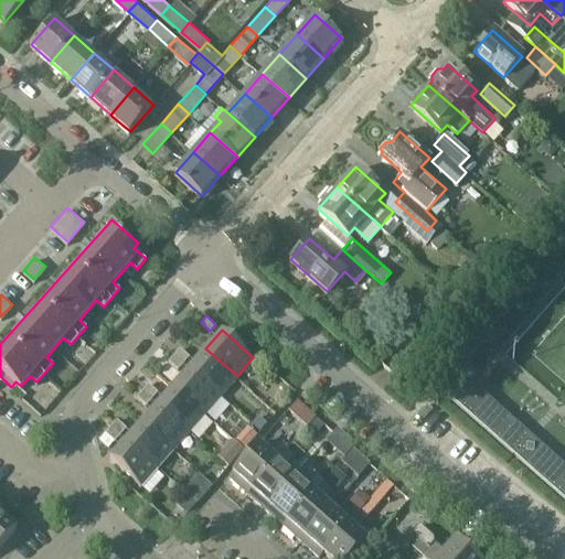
[(183,361),(189,354),(180,346),(173,353),(183,361)]
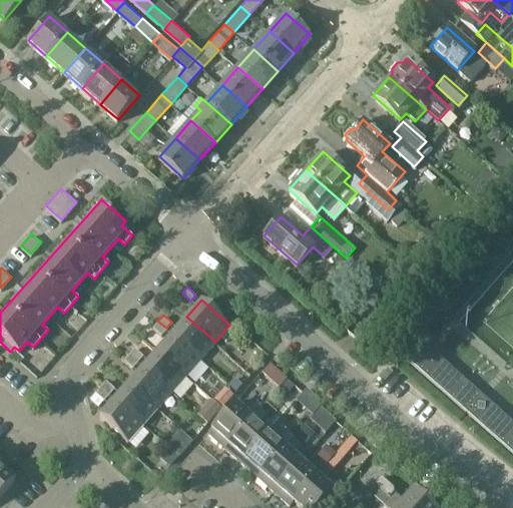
[(215,342),(186,317),(172,334),(200,358),(215,342)]
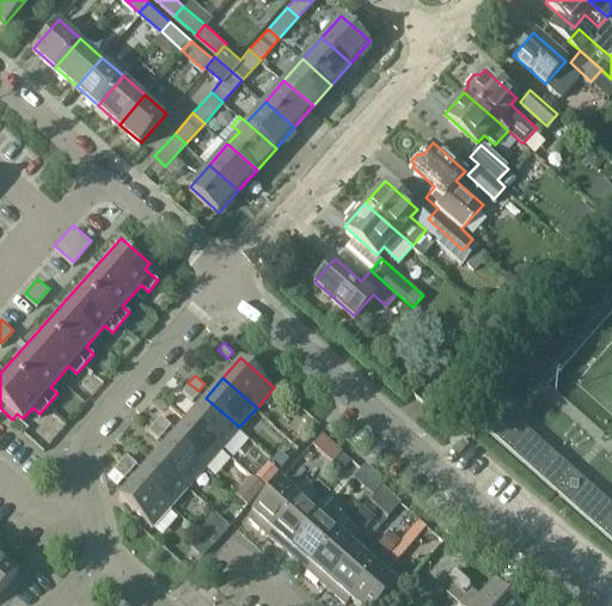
[(199,391),(188,383),(182,390),(193,398),(199,391)]
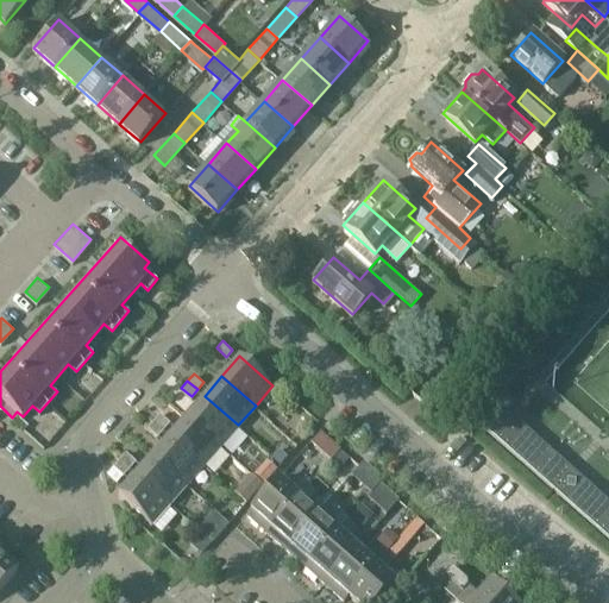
[(608,496),(494,395),(476,415),(608,533),(608,496)]
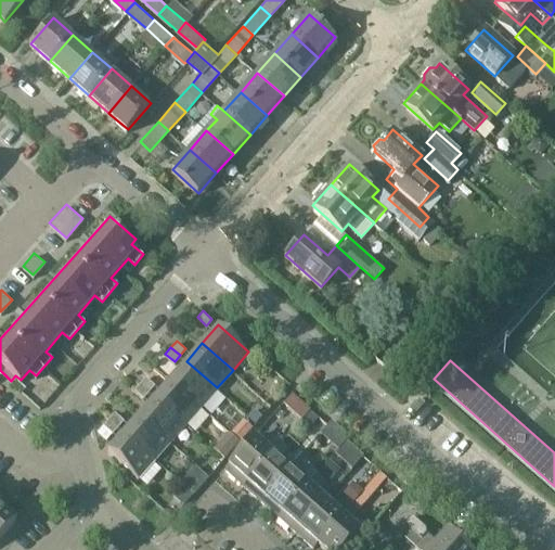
[(217,387),(186,361),(171,379),(202,406),(217,387)]
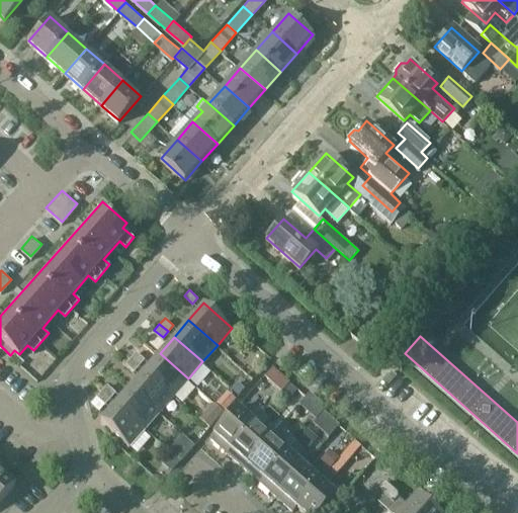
[(139,364),(145,357),(136,350),(130,356),(139,364)]
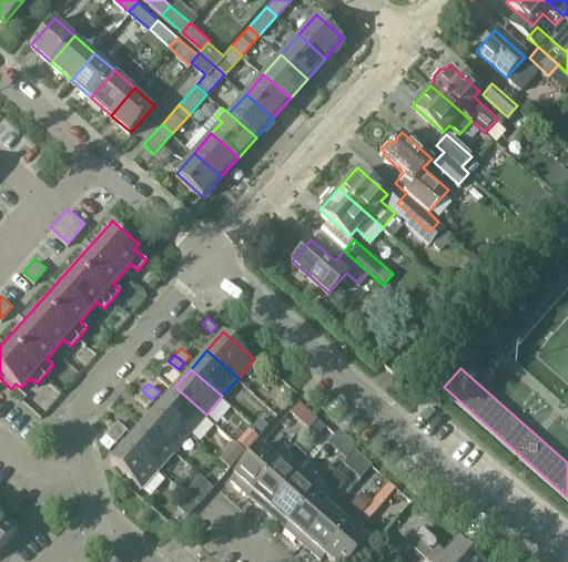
[(206,415),(175,387),(159,405),(190,432),(206,415)]
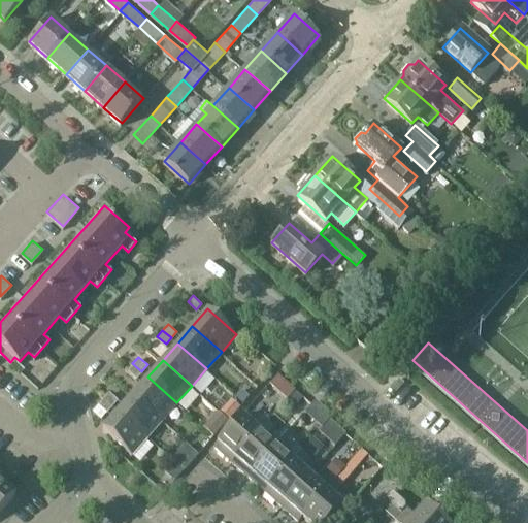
[(141,371),(132,363),(127,369),(136,377),(141,371)]
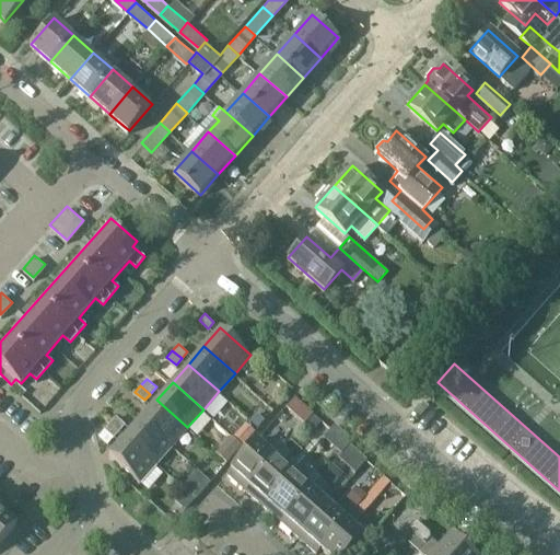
[(187,427),(156,400),(141,418),(172,444),(187,427)]
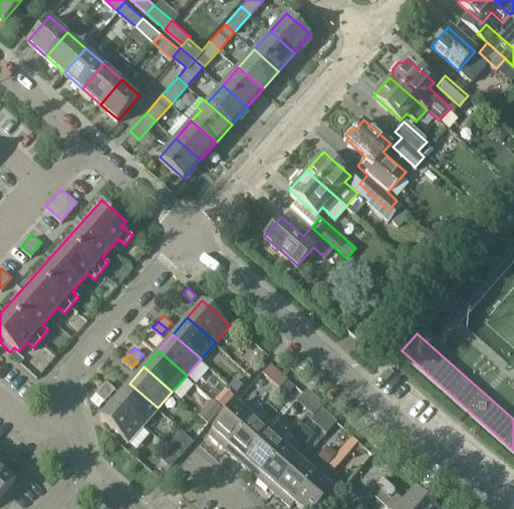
[(276,368),(270,375),(279,384),(285,376),(276,368)]
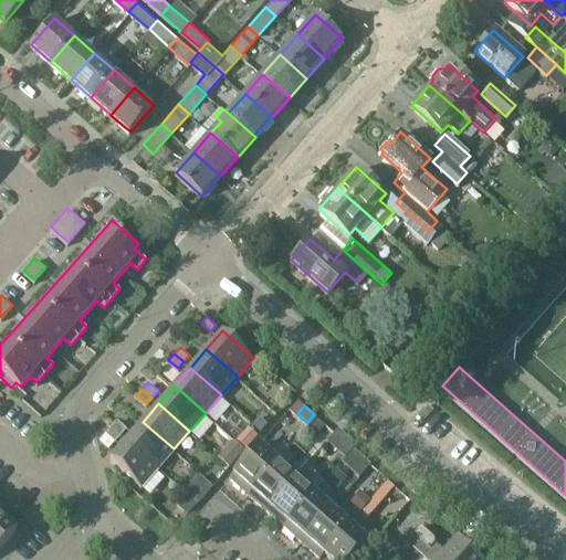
[(119,433),(126,426),(116,418),(111,425),(119,433)]
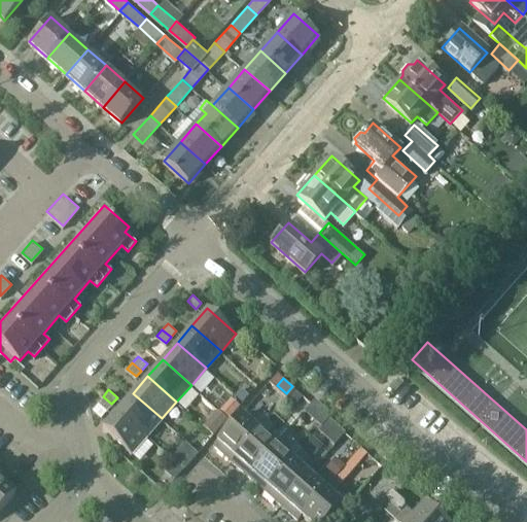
[(162,418),(133,393),(117,410),(147,436),(162,418)]
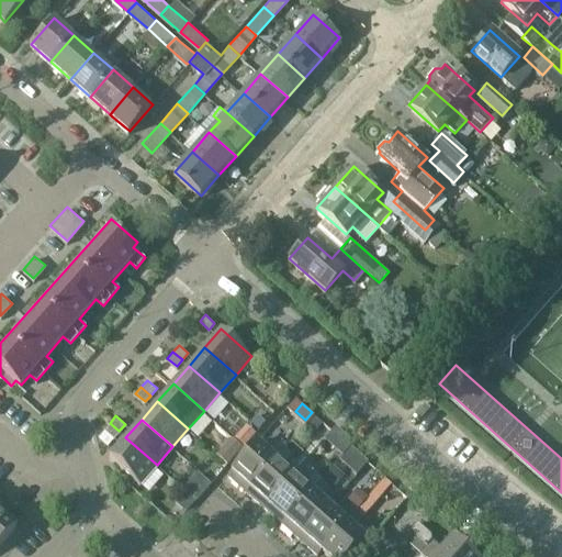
[(119,431),(110,423),(103,429),(113,437),(119,431)]
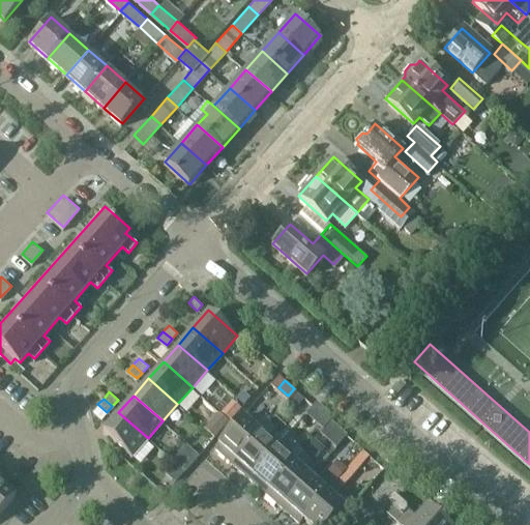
[(242,414),(218,441),(236,457),(272,416),(272,414),(267,409),(254,425),(242,414)]
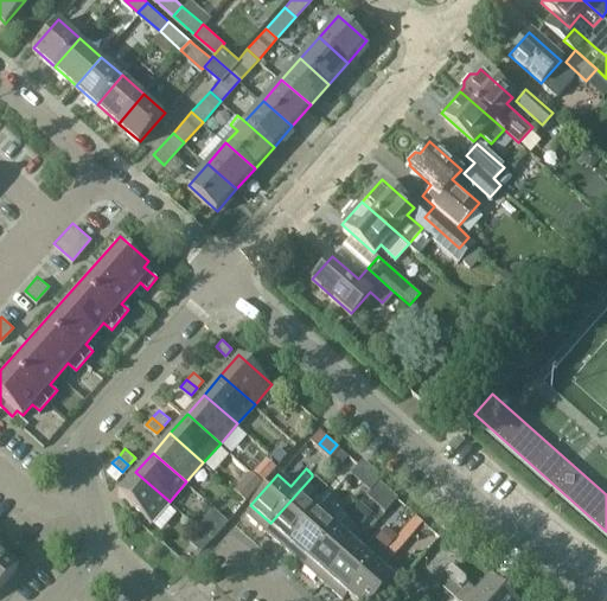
[(170,502),(135,472),(119,492),(152,520),(170,502)]
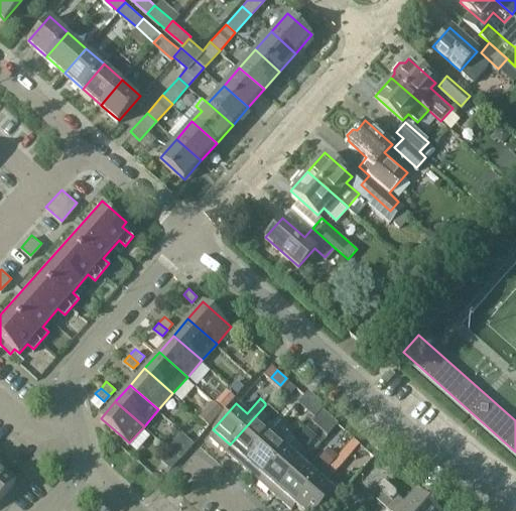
[(265,405),(230,444),(246,460),(269,433),(259,424),(271,410),(265,405)]
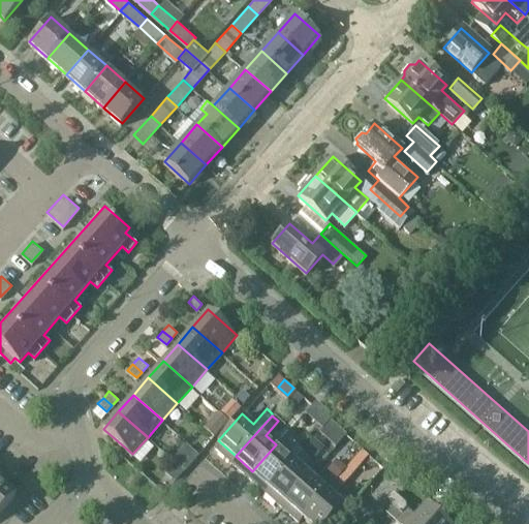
[(276,444),(252,471),(269,486),(308,442),(302,436),(286,453),(276,444)]
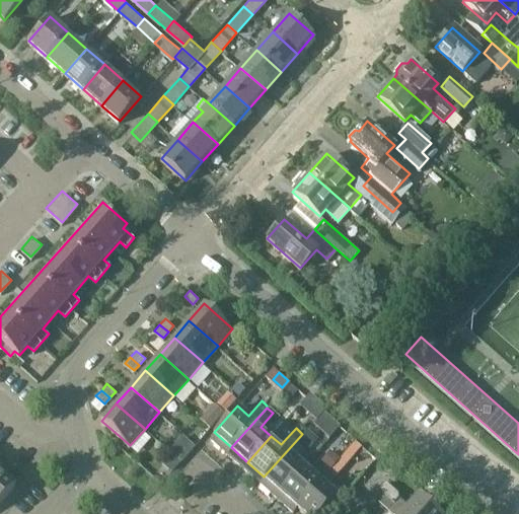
[(302,434),(264,476),(281,492),(304,465),(294,456),(308,439),(302,434)]
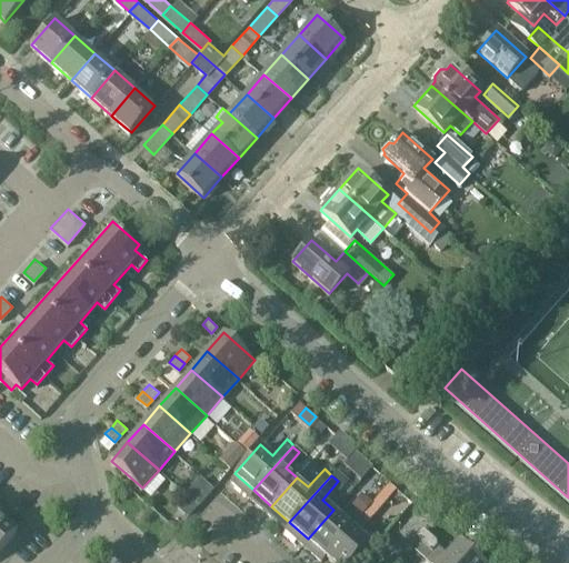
[(363,486),(350,501),(373,523),(403,492),(389,478),(372,494),(363,486)]
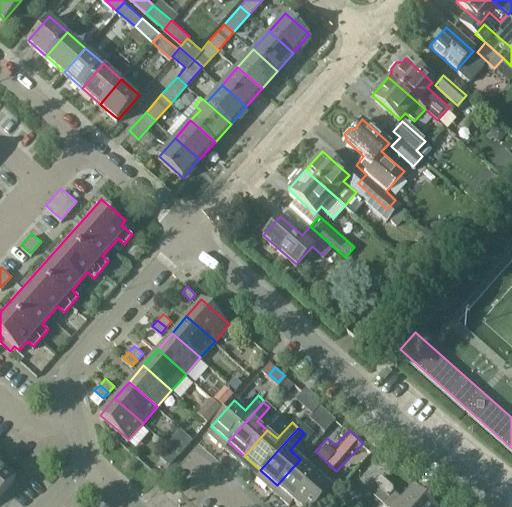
[(300,459),(277,485),(293,499),(325,464),(318,458),(310,467),(300,459)]
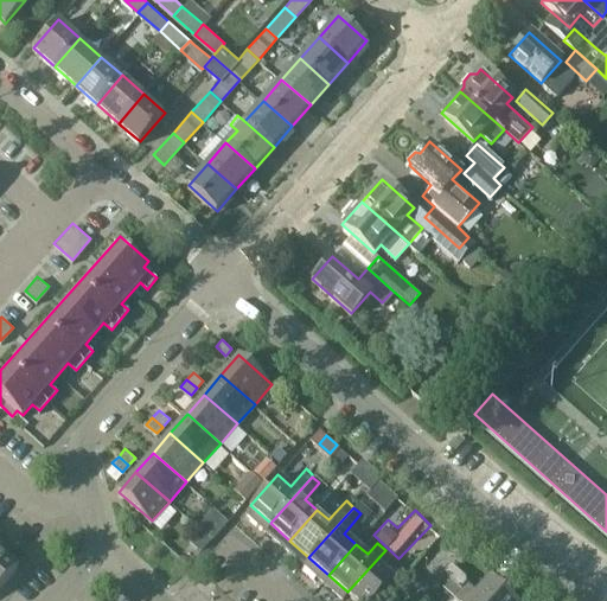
[(0,549),(0,586),(18,567),(0,549)]
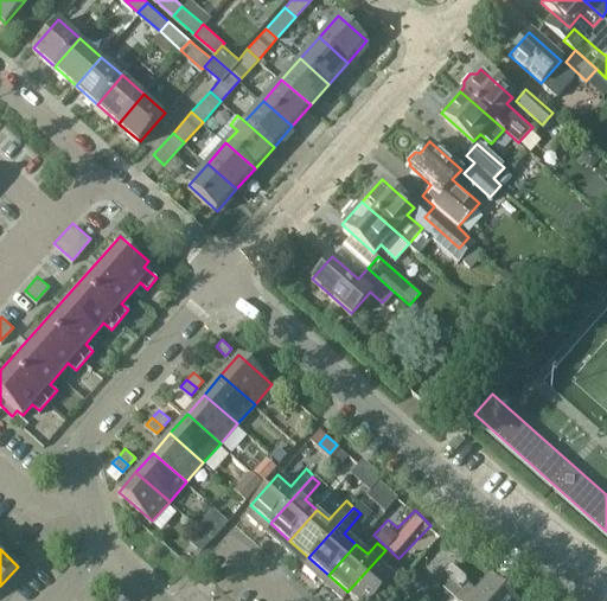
[(385,550),(347,592),(357,600),(375,600),(395,579),(382,567),(393,556),(385,550)]
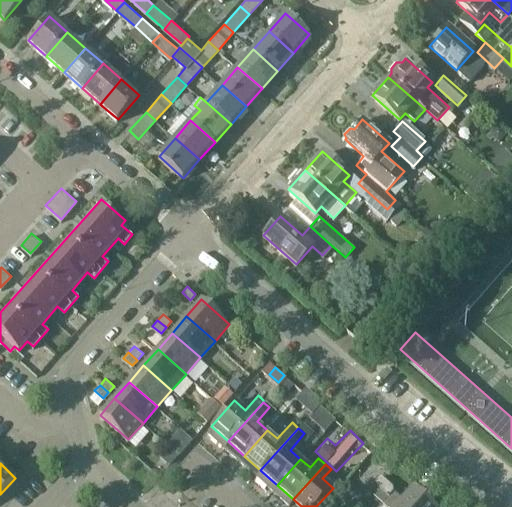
[(403,497),(393,489),(393,485),(380,474),(373,482),(388,495),(401,506),(435,506),(413,487),(403,497)]
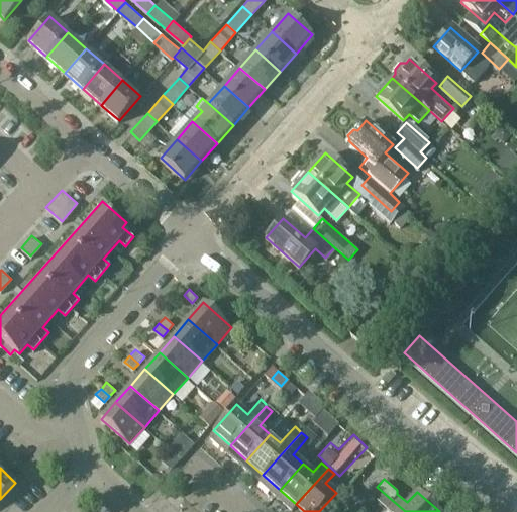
[(405,511),(392,500),(386,506),(392,511),(405,511)]
